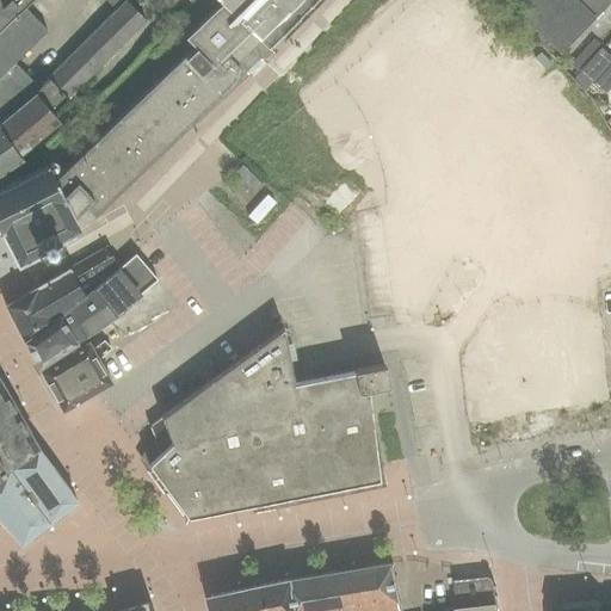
[(0,0),(0,32),(5,29),(25,10),(34,0),(0,0)]
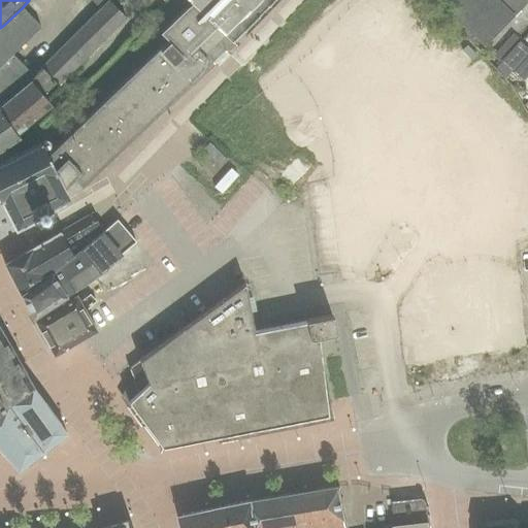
[(167,40),(114,91),(46,157),(63,189),(73,178),(81,187),(207,66),(208,62),(206,57),(204,56),(224,35),(232,43),(272,0),(189,0),(191,2),(160,33),(167,40)]
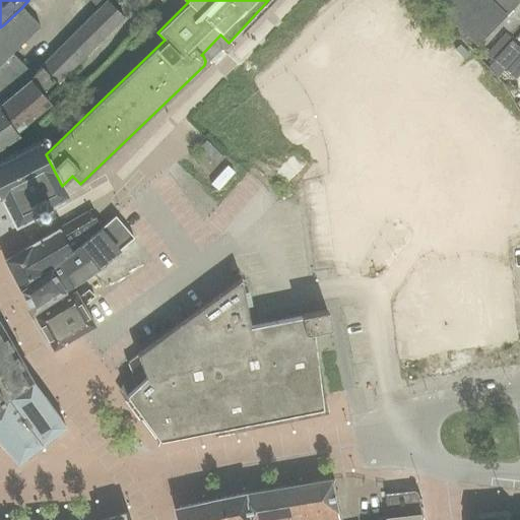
[(88,0),(98,9),(107,1),(107,0),(88,0)]
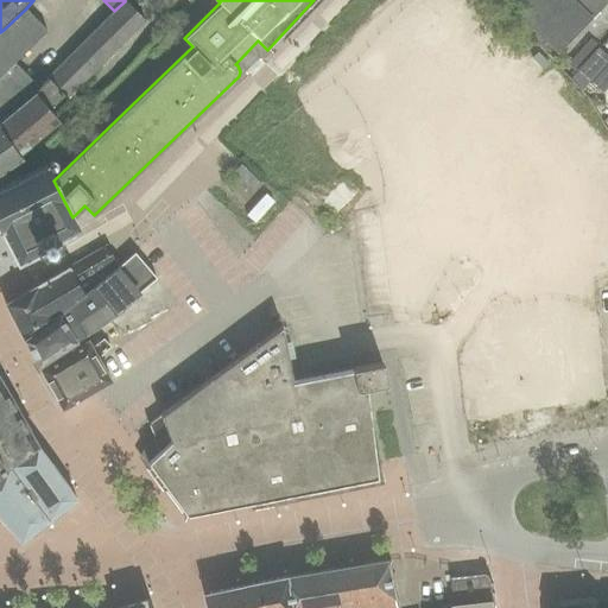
[(607,0),(501,0),(558,54),(607,0)]
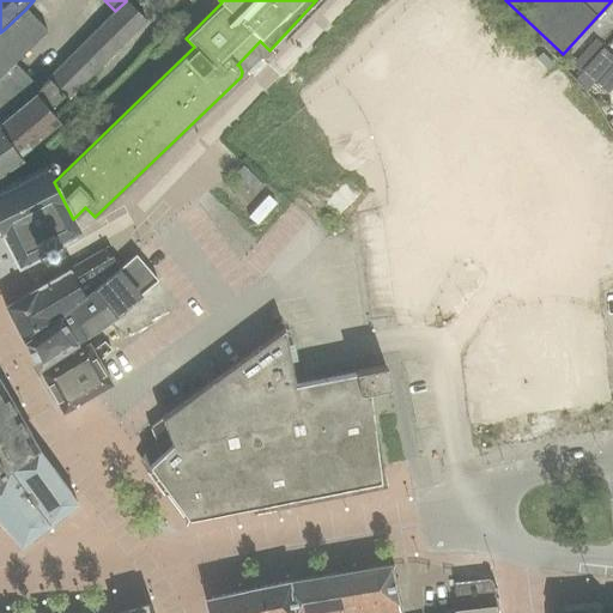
[(0,173),(20,159),(18,156),(59,122),(52,114),(146,22),(126,1),(115,11),(36,90),(22,104),(0,122),(0,173)]
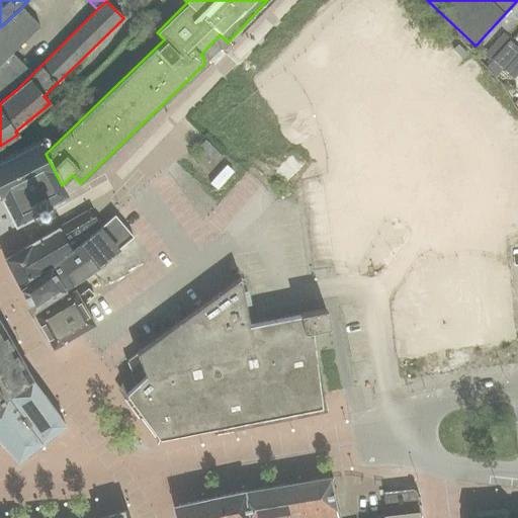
[(0,65),(9,56),(39,26),(21,8),(4,24),(0,27),(0,65)]
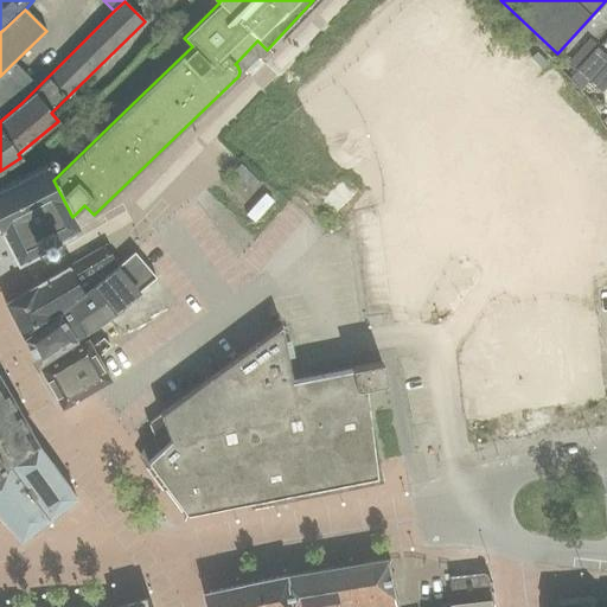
[(606,56),(606,57),(596,49),(576,71),(589,83),(606,63),(606,56)]
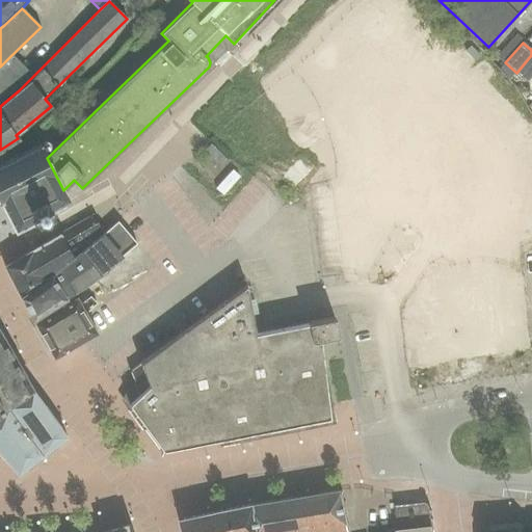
[(0,106),(19,90),(31,78),(9,57),(0,67),(0,106)]
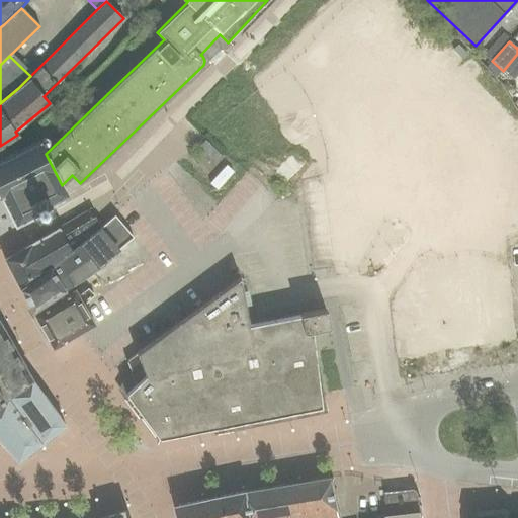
[(492,61),(486,67),(497,77),(503,71),(492,61)]
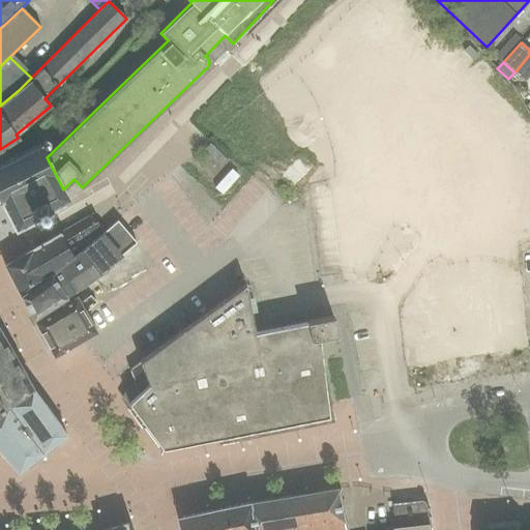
[(47,157),(39,144),(0,164),(0,203),(2,207),(13,232),(33,222),(33,223),(50,214),(47,209),(67,199),(63,189),(47,157)]
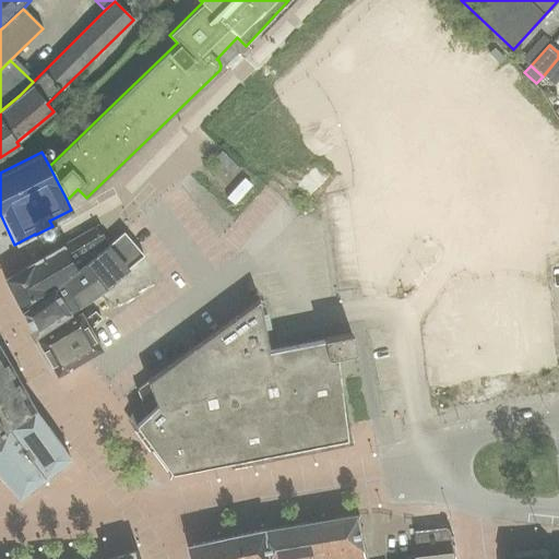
[(295,185),(316,199),(333,173),(312,158),(295,185)]
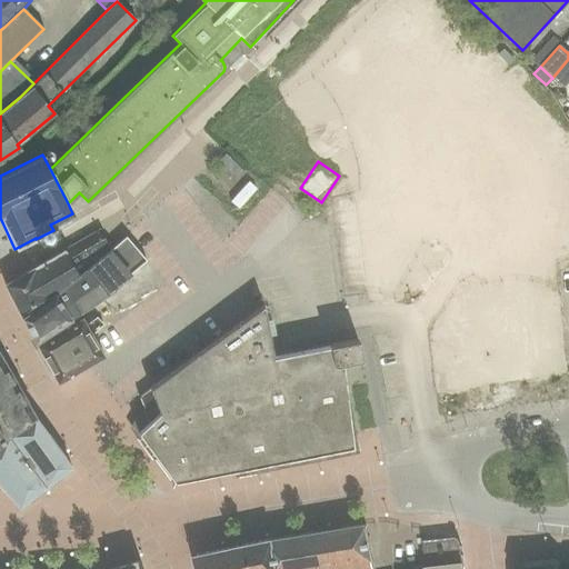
[(87,258),(110,245),(102,230),(6,286),(21,318),(91,266),(87,258)]
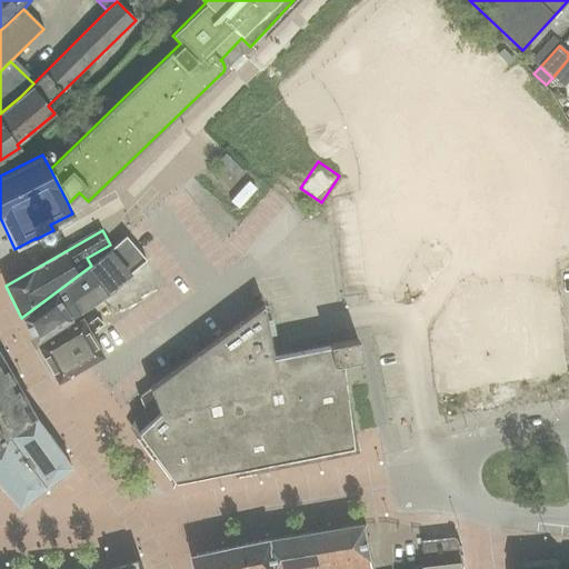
[(147,260),(130,241),(127,237),(91,266),(21,318),(33,342),(65,322),(106,296),(117,286),(129,275),(147,260)]
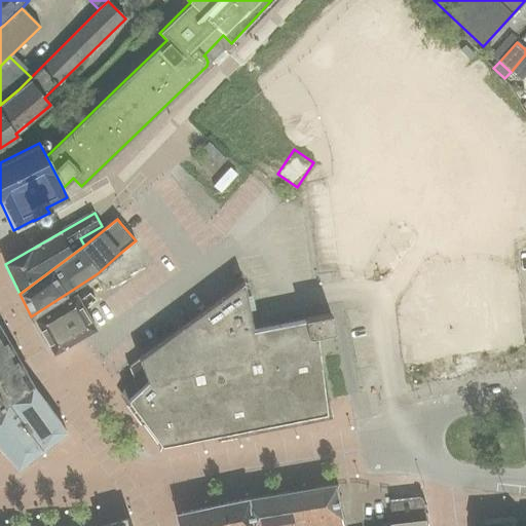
[(331,314),(253,330),(243,283),(168,337),(127,369),(133,380),(126,391),(161,439),(209,430),(211,438),(302,419),(300,412),(318,409),(317,404),(326,402),(320,361),(318,361),(315,336),(334,333),(331,314)]
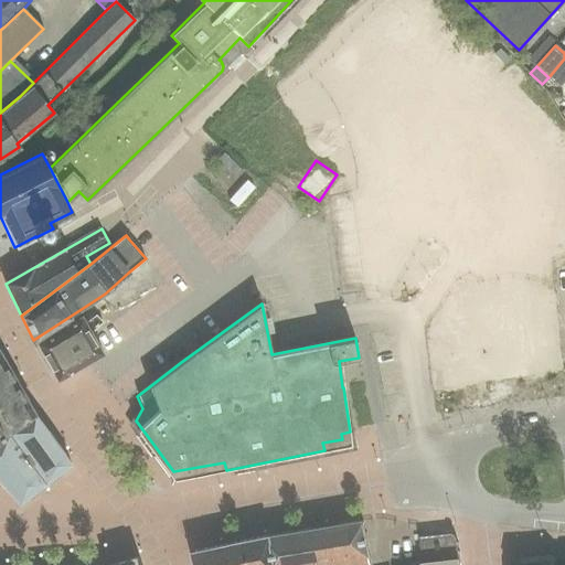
[(36,344),(57,381),(103,353),(92,334),(103,322),(96,317),(86,324),(82,318),(36,344)]
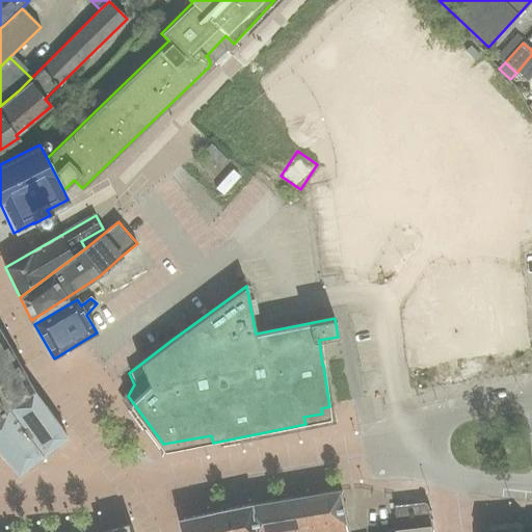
[(0,411),(31,391),(0,334),(0,411)]
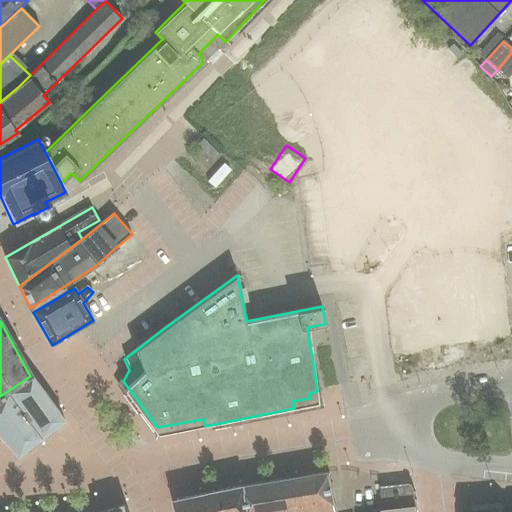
[(64,422),(63,420),(38,386),(30,376),(0,396),(0,436),(17,456),(64,422)]
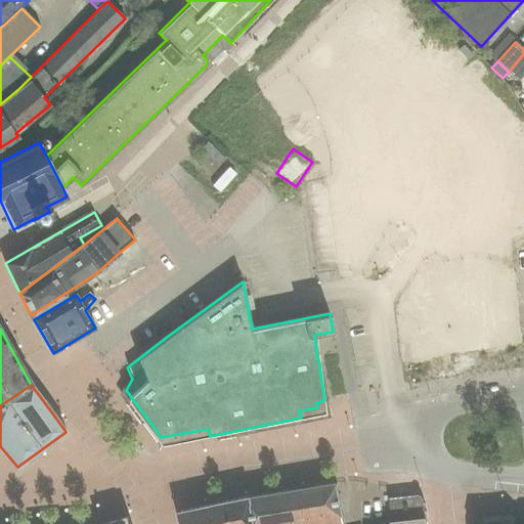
[(237,500),(178,512),(178,514),(181,523),(344,523),(338,482),(237,500)]
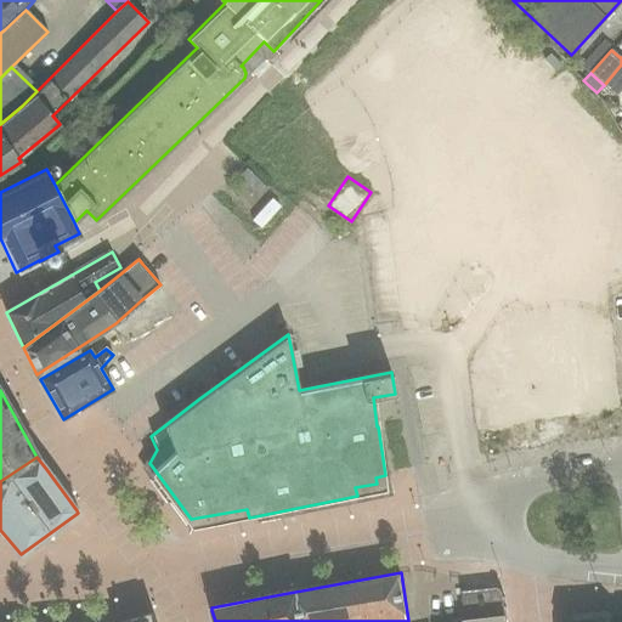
[(498,588),(463,592),(465,618),(507,615),(503,592),(503,591),(502,589),(501,589),(501,588),(499,588),(498,588)]
